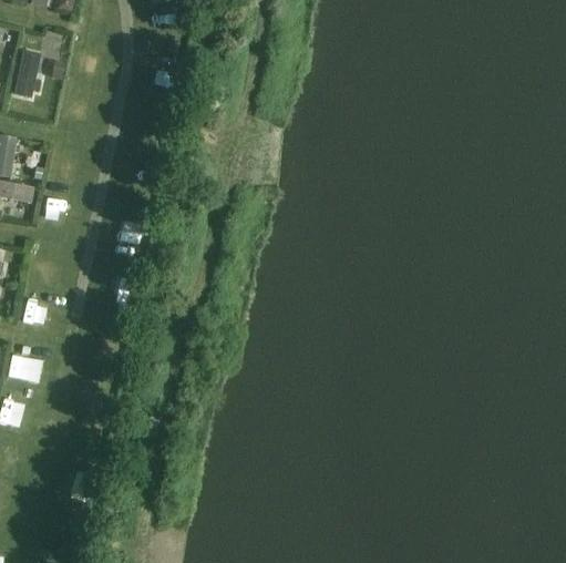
[(28,21),(18,64),(35,68),(37,61),(42,62),(45,51),(39,50),(44,24),(28,21)]
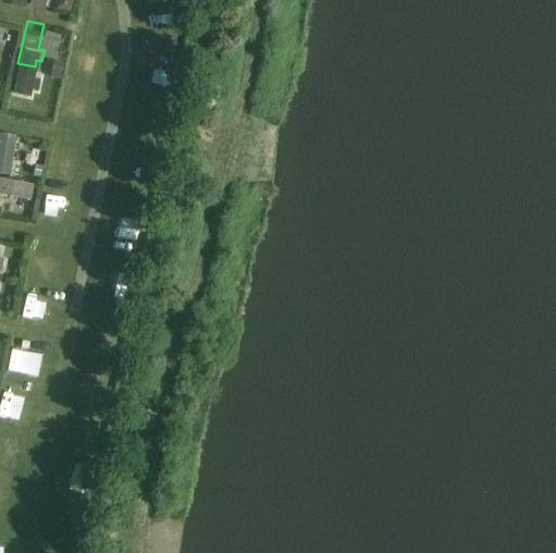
[(16,72),(9,106),(21,108),(23,99),(28,100),(33,85),(27,84),(29,74),(16,72)]
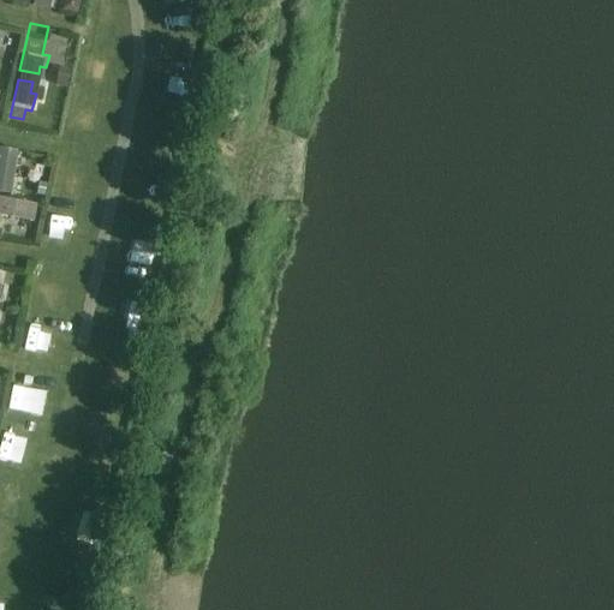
[(61,119),(42,115),(40,130),(59,133),(61,119)]
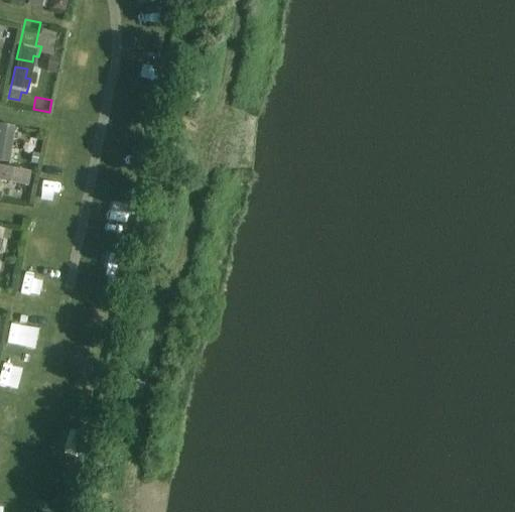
[(0,122),(0,158),(9,160),(14,124),(0,122)]
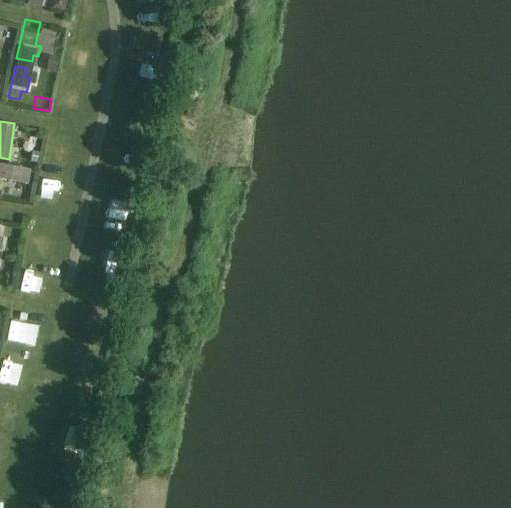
[(31,169),(0,162),(0,177),(28,183),(31,169)]
